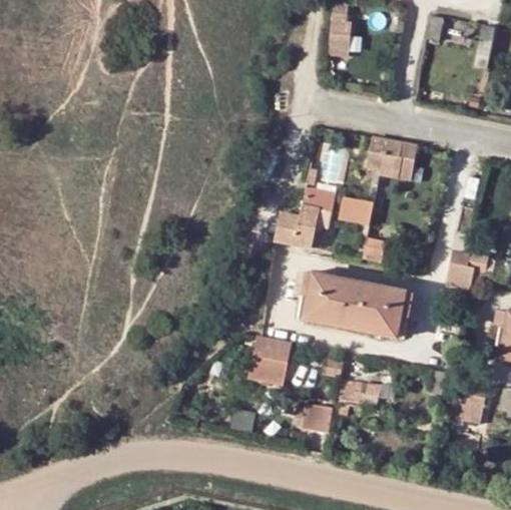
[(353,11),(338,11),(338,31),(358,31),(358,17),(353,17),(353,11)]
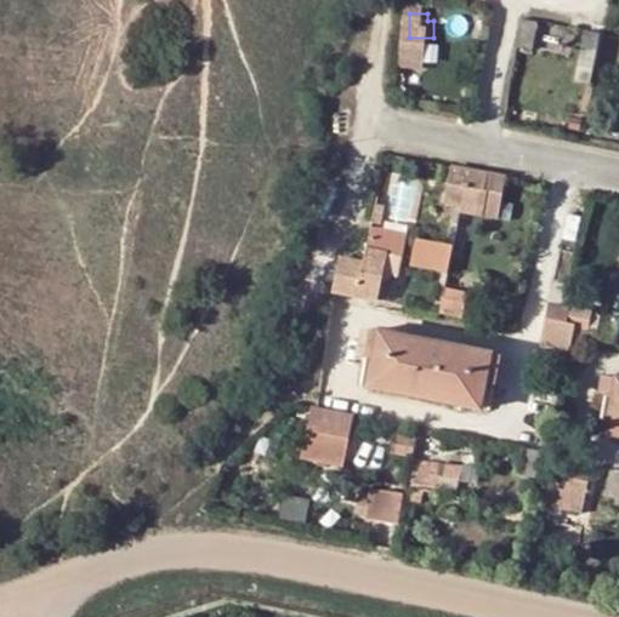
[(532,47),(538,21),(524,17),(520,44),(532,47)]
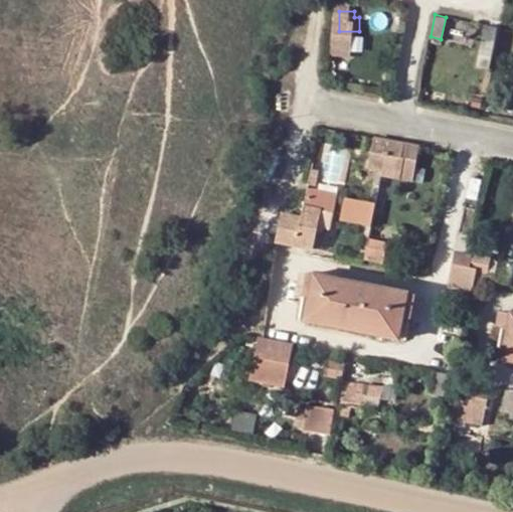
[(495,27),(484,25),(478,54),(489,57),(495,27)]
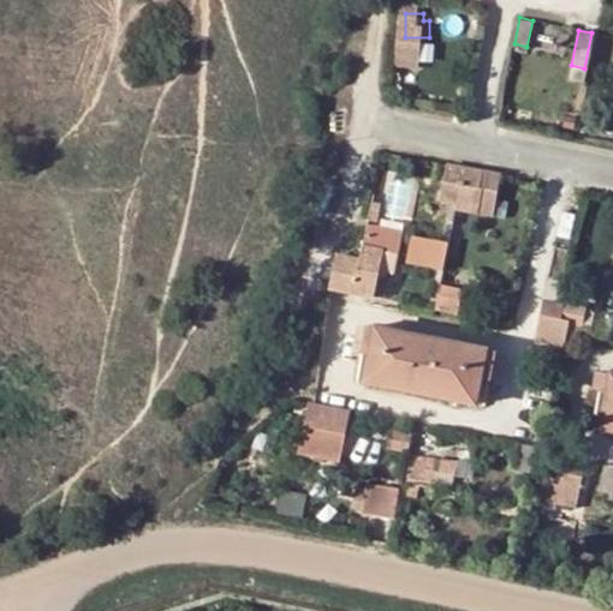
[(429,37),(405,37),(405,64),(429,64),(429,37)]
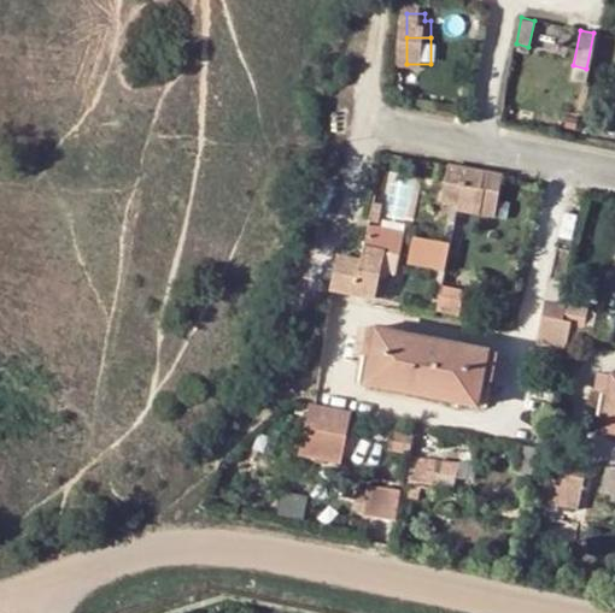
[(479,190),(484,170),(446,161),(444,181),(461,184),(458,202),(480,207),(484,192),(479,190)]
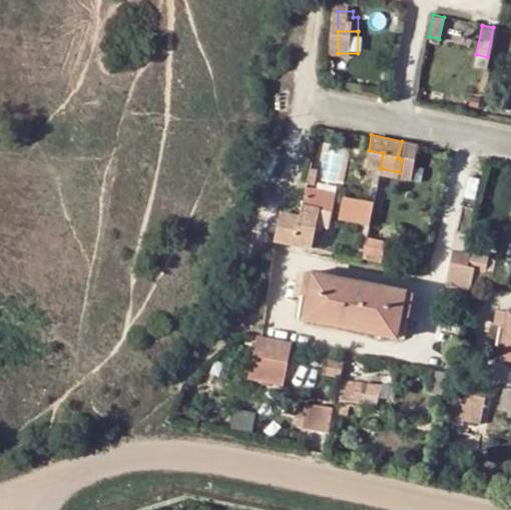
[(321,137),(312,171),(340,178),(349,144),(321,137)]
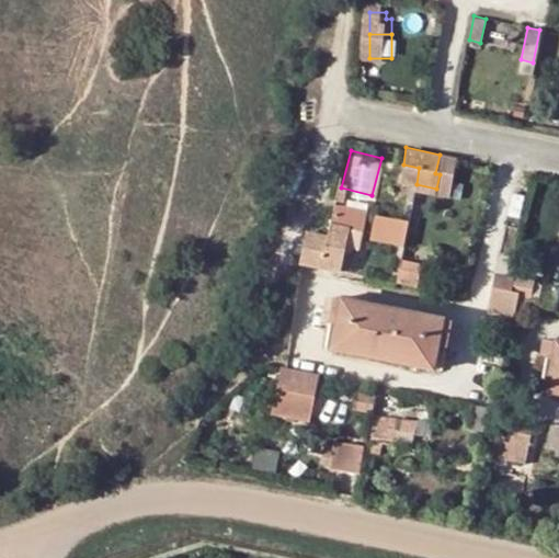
[(331,224),(349,226),(348,231),(361,235),(365,212),(334,205),(331,224)]
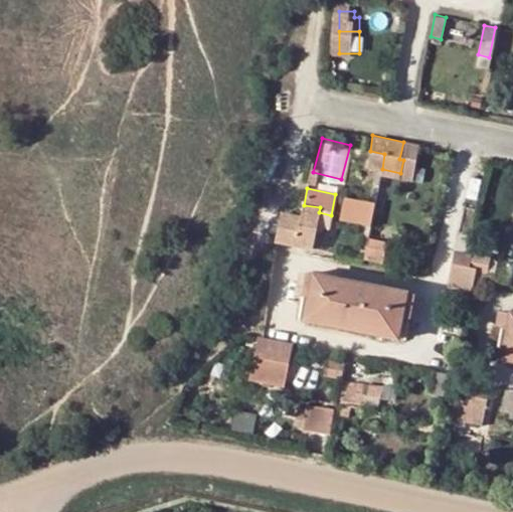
[(374,224),(378,198),(346,193),(342,219),(374,224)]
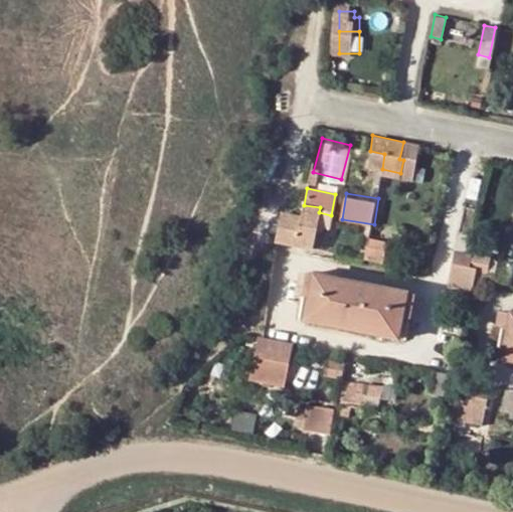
[(304,205),(301,218),(317,221),(319,212),(320,207),(304,205)]
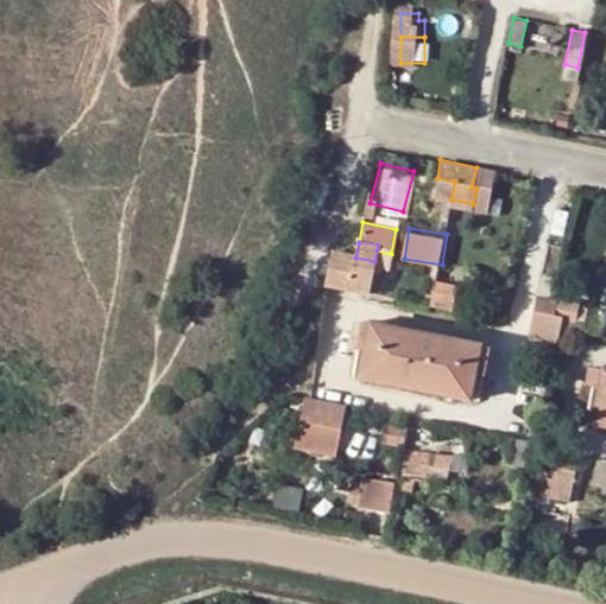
[(368,292),(372,275),(353,271),(355,258),(333,254),(328,284),(368,292)]
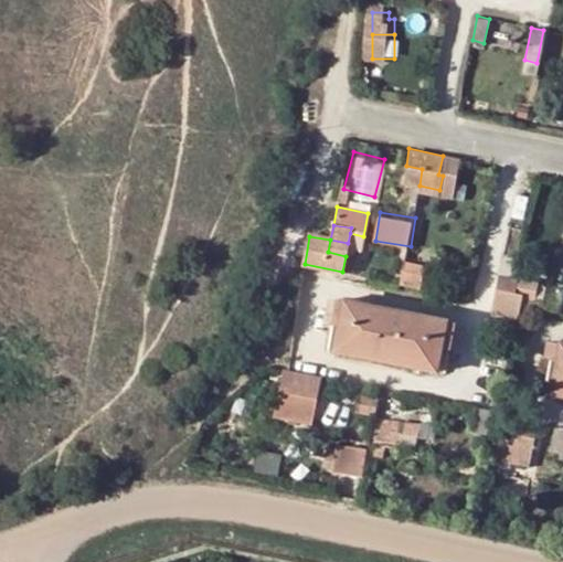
[(348,243),(330,240),(328,252),(346,256),(348,243)]
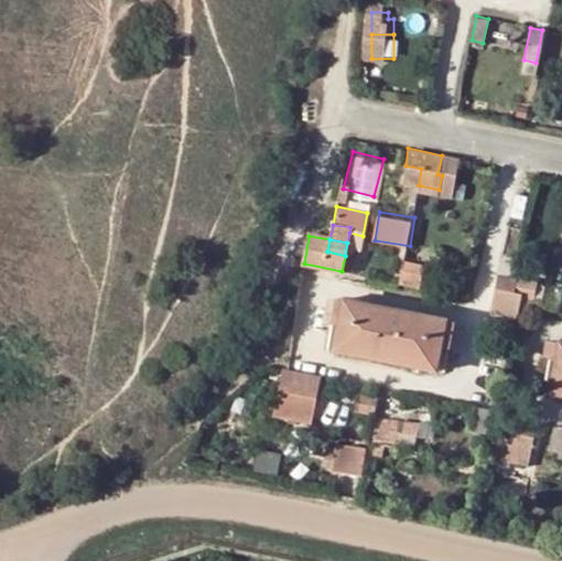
[(499,272),(496,289),(518,293),(533,297),(537,280),(499,272)]
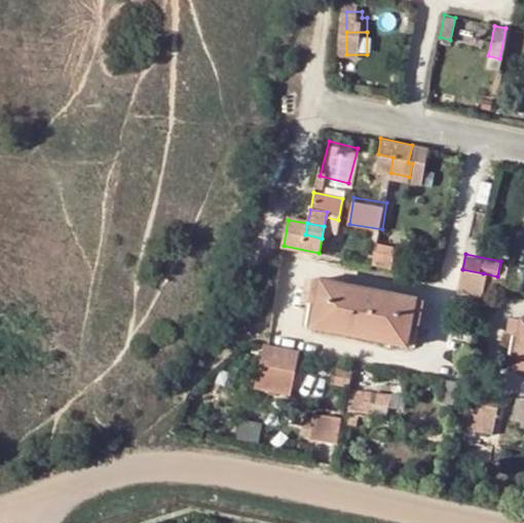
[(459,284),(480,289),(483,273),(462,269),(459,284)]
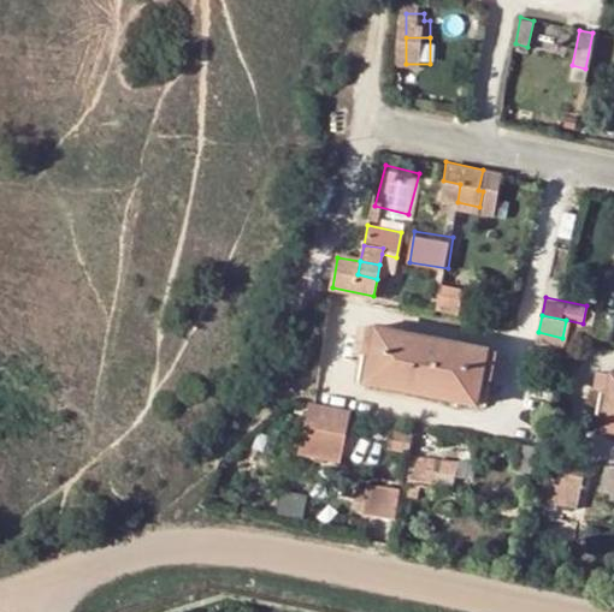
[(486,349),(377,326),(366,324),(354,380),(365,381),(476,405),(483,408),(495,350),(486,349)]
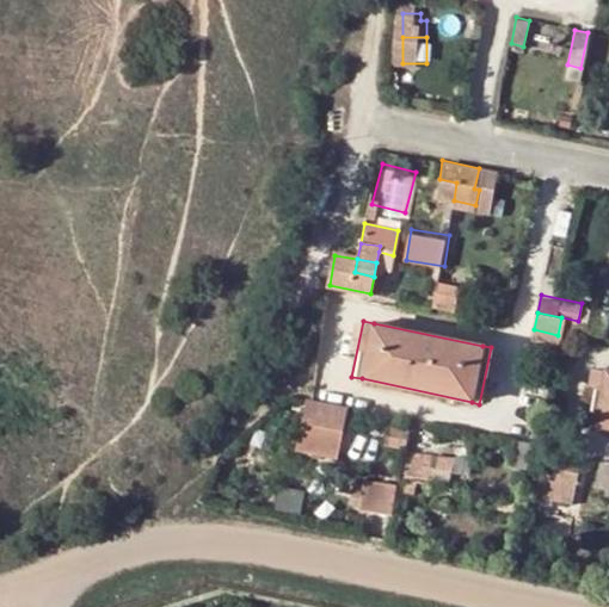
[(608,370),(607,370),(597,367),(586,423),(596,426),(608,427),(608,370)]
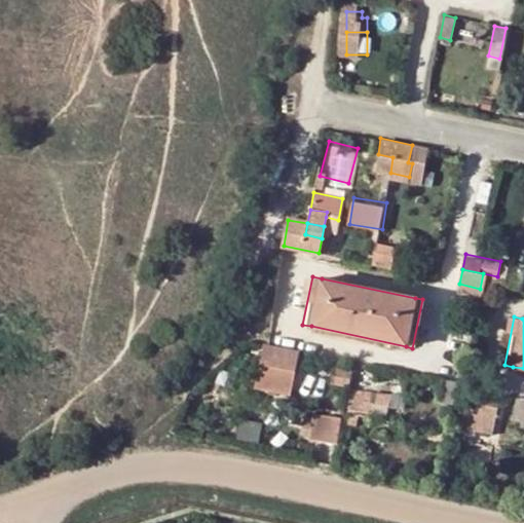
[(252,389),(289,398),(294,374),(267,369),(269,356),(297,361),(299,350),(263,342),(252,389)]
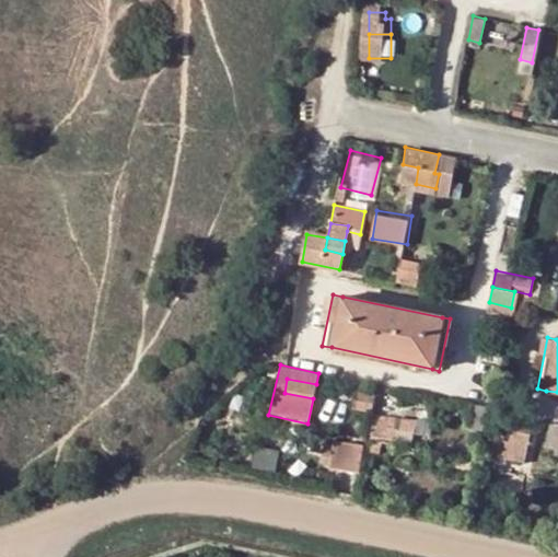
[(287,379),(285,393),(313,398),(316,384),(287,379)]
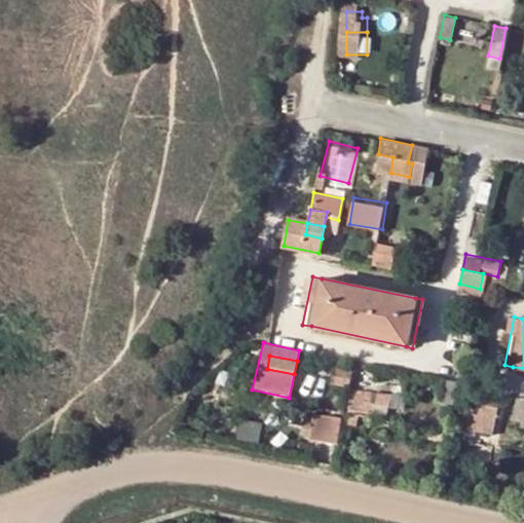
[(334,367),(331,380),(349,384),(351,370),(334,367)]
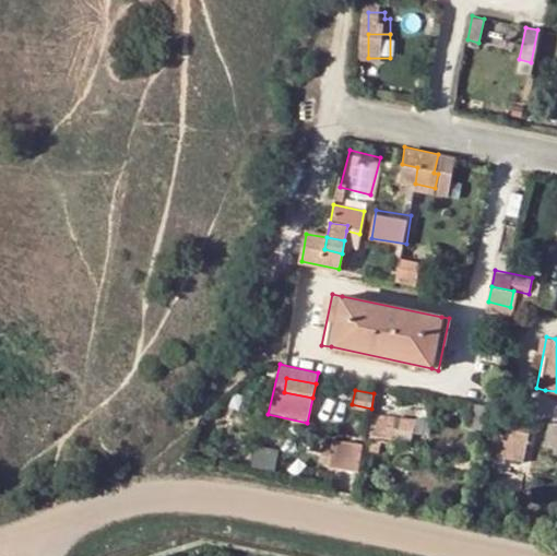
[(411,420),(368,414),(365,435),(407,442),(411,420)]
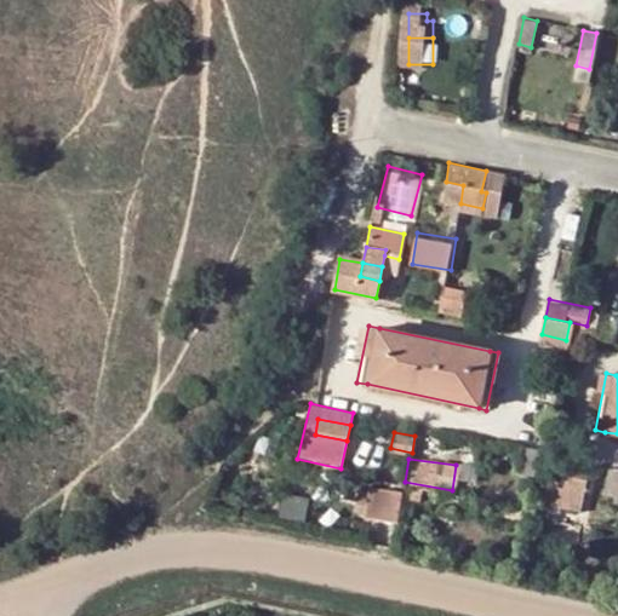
[(589,472),(567,468),(564,482),(547,478),(541,508),(581,516),(589,472)]
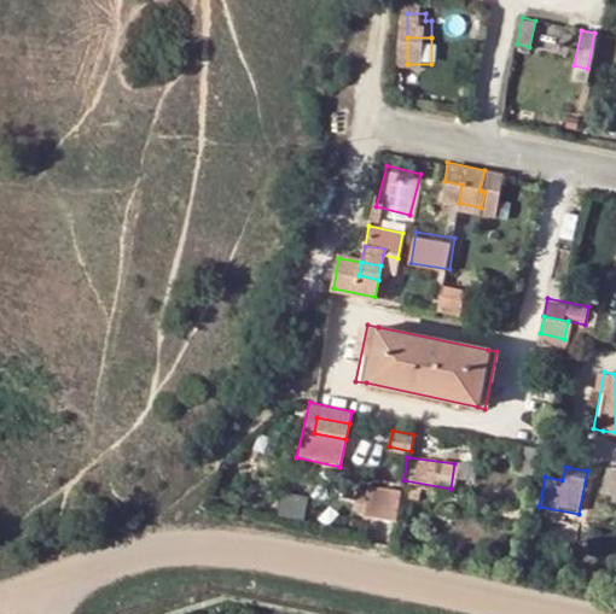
[(362,486),(362,492),(348,491),(347,504),(359,507),(358,516),(391,522),(396,492),(362,486)]
